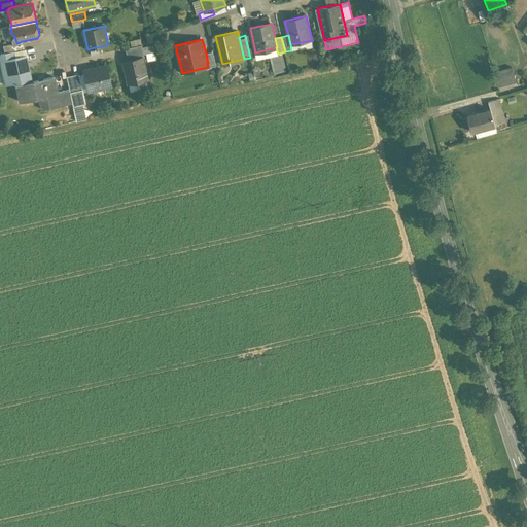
[(290,44),(291,50),(301,48),(302,49),(313,47),(312,40),(290,44)]
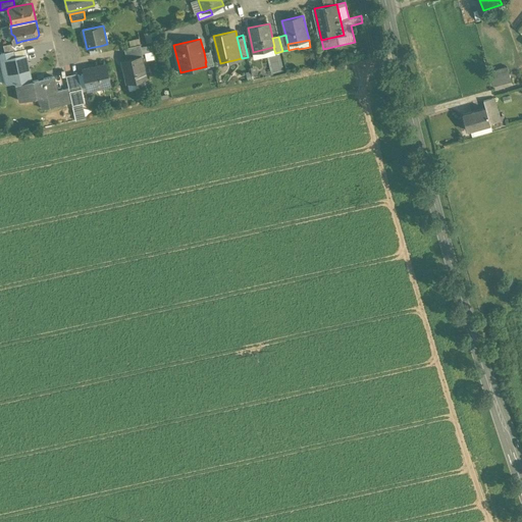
[(16,42),(4,45),(5,52),(14,50),(23,48),(22,41),(16,43),(16,42)]
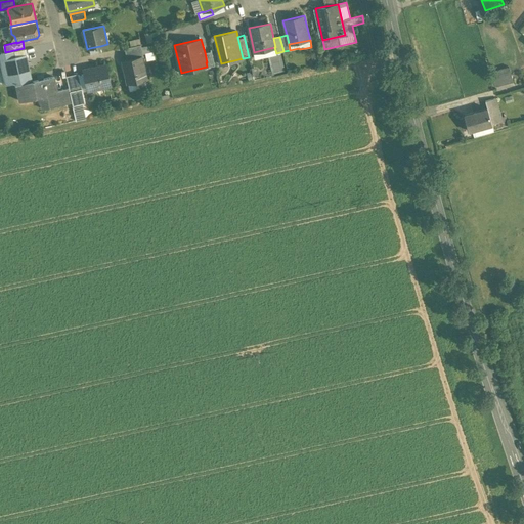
[(141,56),(141,57),(144,56),(143,53),(142,47),(141,44),(127,47),(129,59),(141,56)]
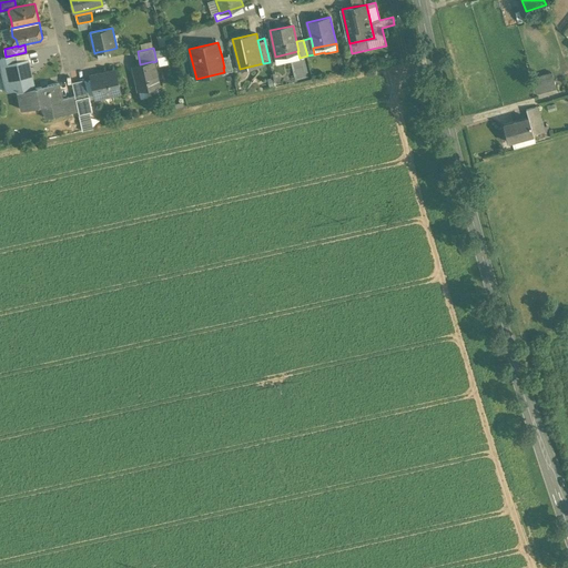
[(6,57),(1,58),(2,66),(3,66),(3,64),(17,61),(16,54),(6,57)]
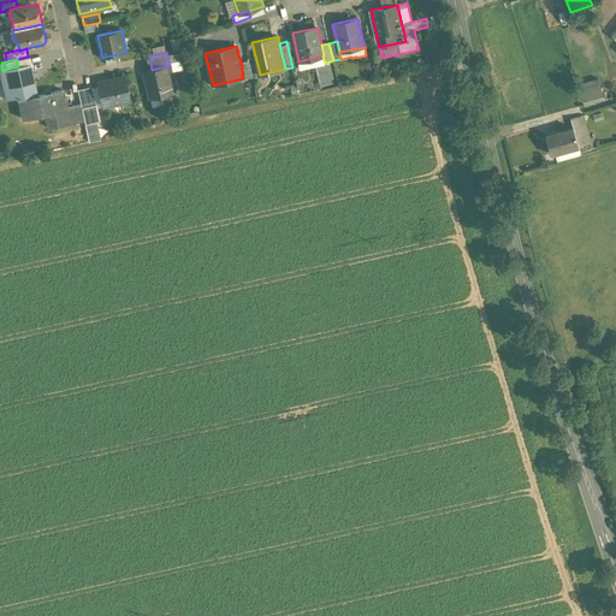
[(249,60),(241,61),(243,73),(242,73),(243,78),(253,76),(249,60)]
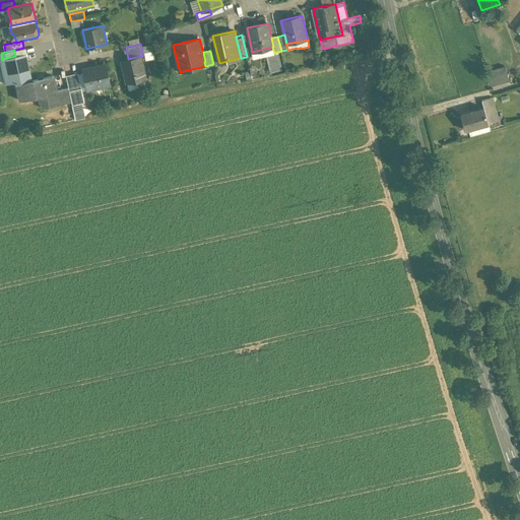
[(15,56),(3,59),(3,60),(6,73),(14,72),(16,83),(31,80),(25,54),(15,56)]
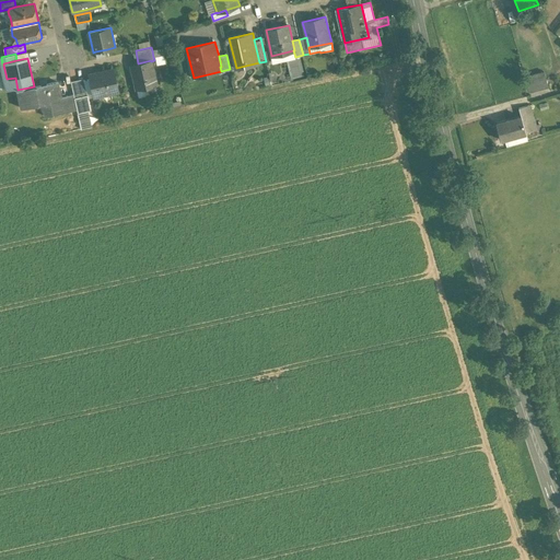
[(138,63),(131,65),(137,89),(156,84),(151,61),(151,60),(138,63)]
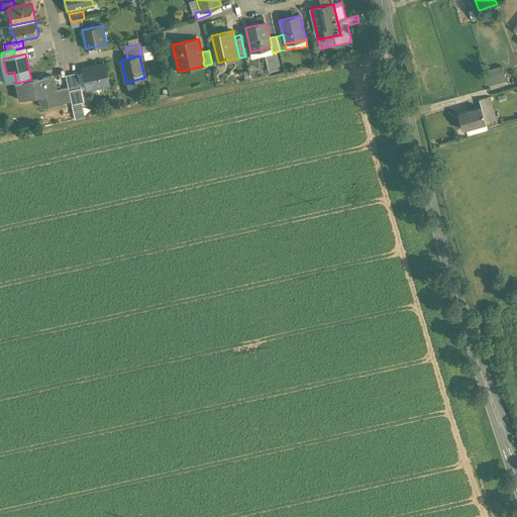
[(105,64),(83,69),(84,73),(87,89),(88,89),(87,87),(101,84),(101,86),(109,84),(105,64)]
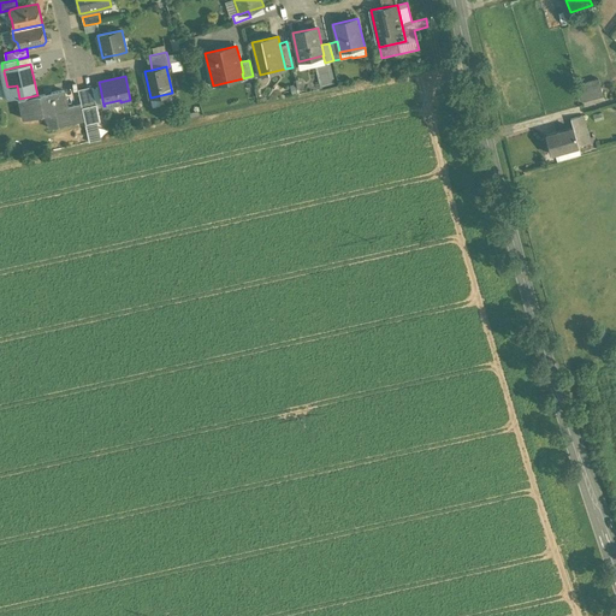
[(598,78),(578,84),(581,99),(602,93),(598,78)]
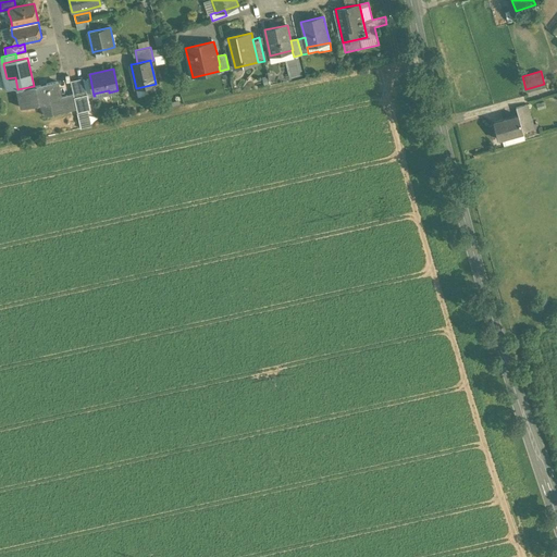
[(90,78),(84,79),(86,90),(88,97),(94,96),(90,78)]
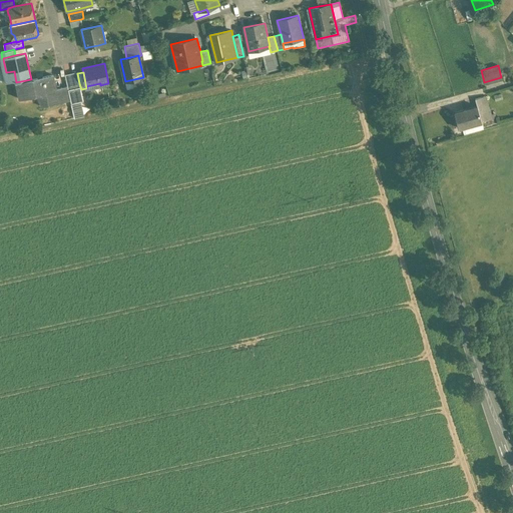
[(65,76),(68,86),(79,83),(77,73),(65,76)]
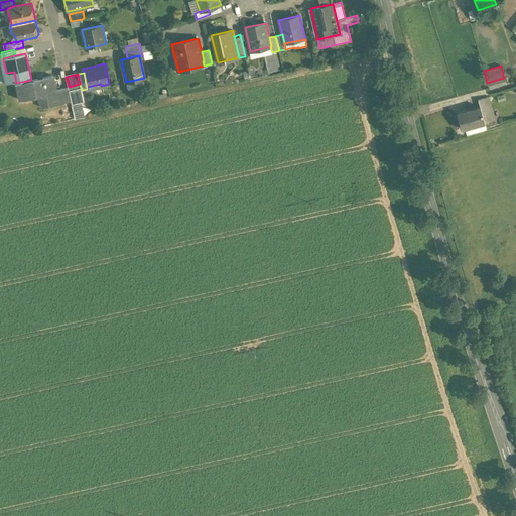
[(31,80),(16,83),(20,100),(46,94),(48,106),(59,103),(56,90),(53,75),(31,80)]
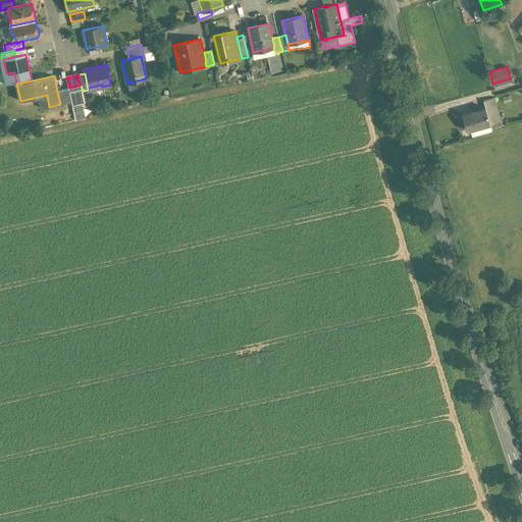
[(148,87),(146,79),(127,83),(129,91),(148,87)]
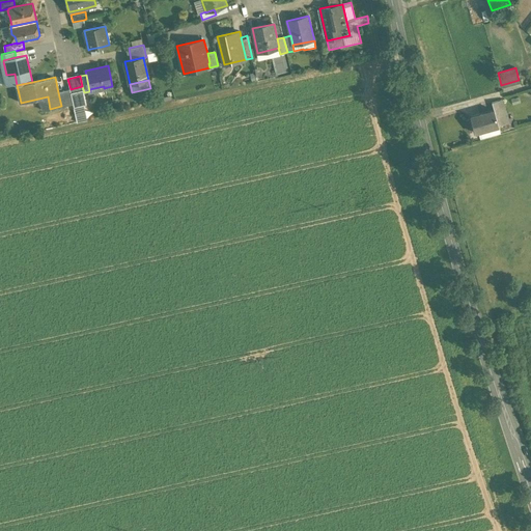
[(519,80),(501,85),(502,88),(520,83),(519,80)]
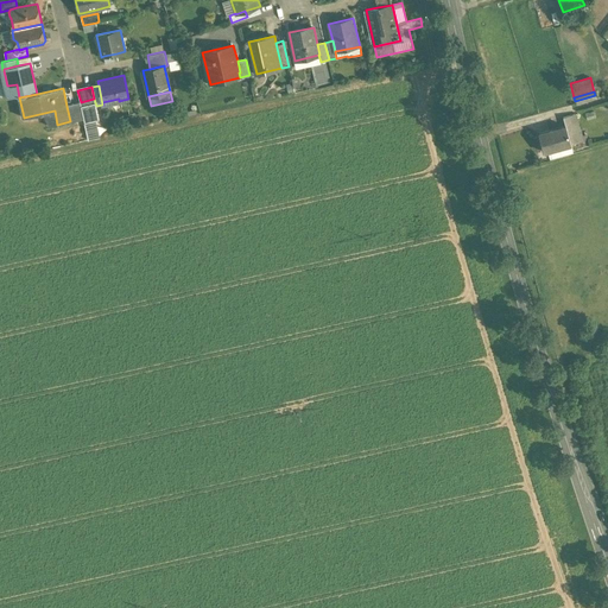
[(94,99),(81,102),(84,119),(84,122),(99,119),(96,106),(94,99)]
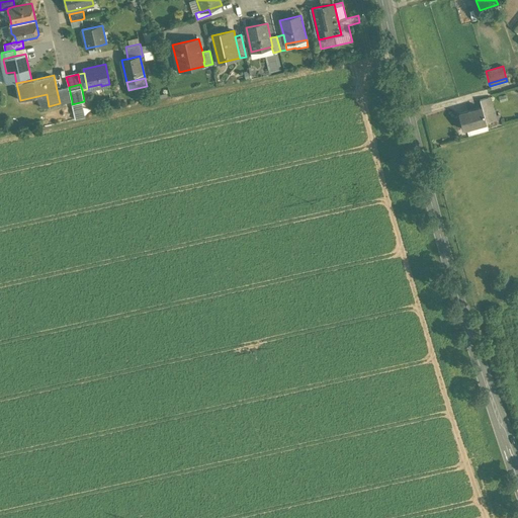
[(69,87),(57,90),(60,103),(72,101),(69,87)]
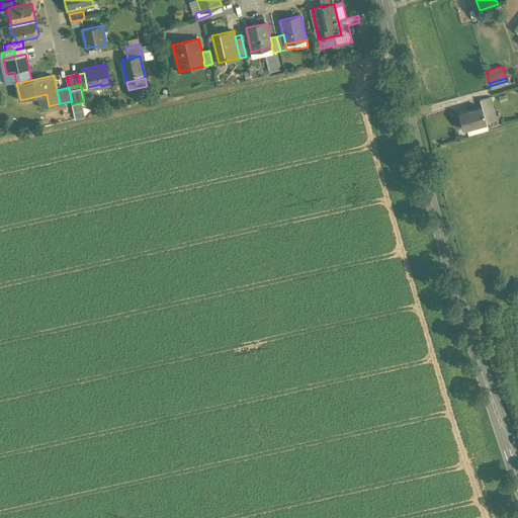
[(491,97),(480,100),(482,107),(483,107),(487,122),(497,119),(491,97)]
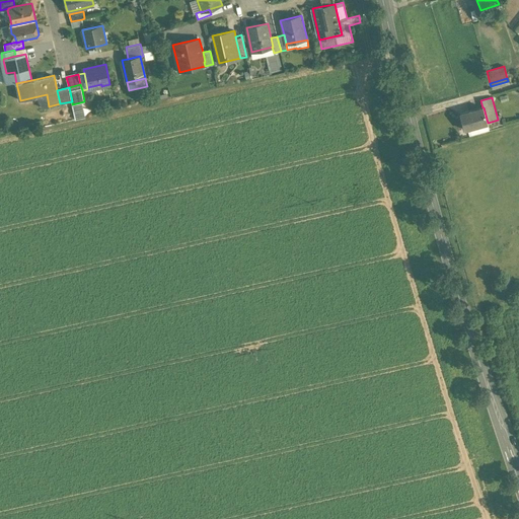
[(483,107),(460,115),(464,130),(467,129),(469,135),(489,129),(488,123),(484,107),(483,107)]
